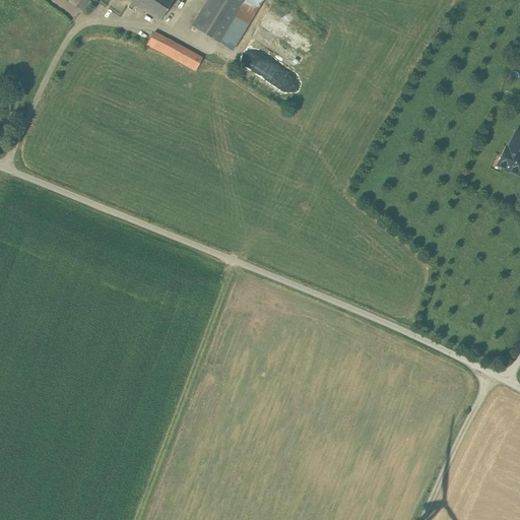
[(80,0),(77,7),(86,11),(90,0),(80,0)]
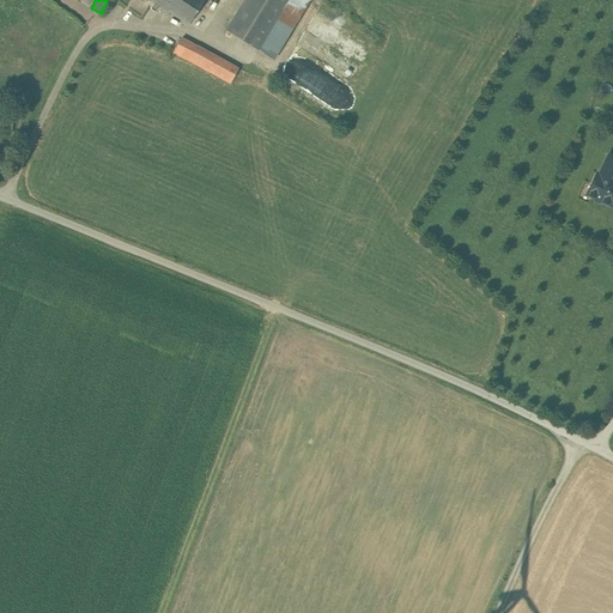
[(151,0),(188,24),(200,6),(204,0),(151,0)]
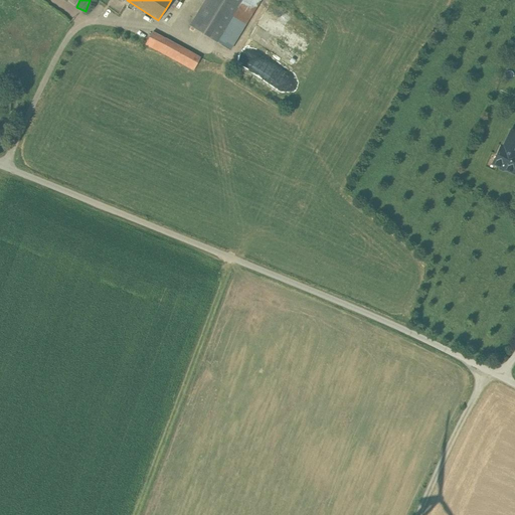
[(176,0),(171,0),(168,5),(173,8),(178,1),(176,0)]
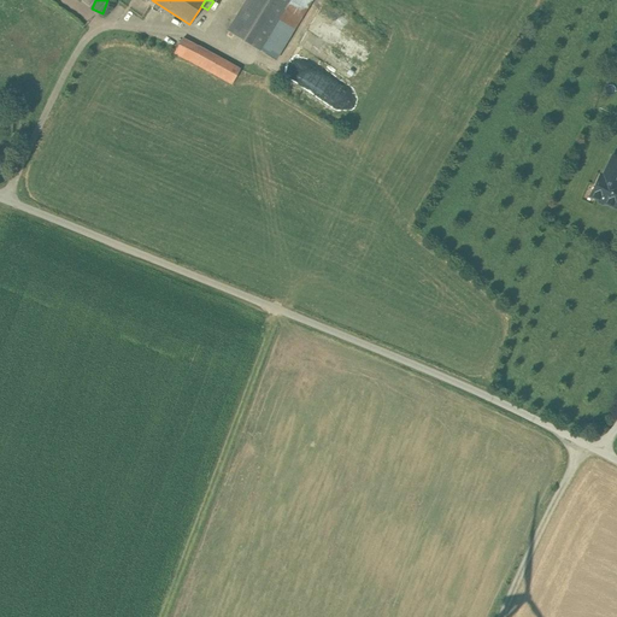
[(289,0),(246,0),(228,30),(259,50),(289,0)]
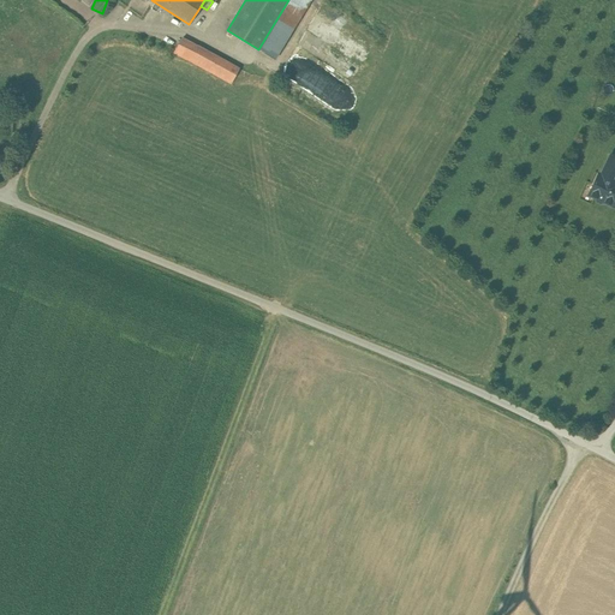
[(288,0),(258,49),(273,58),(308,0),(288,0)]
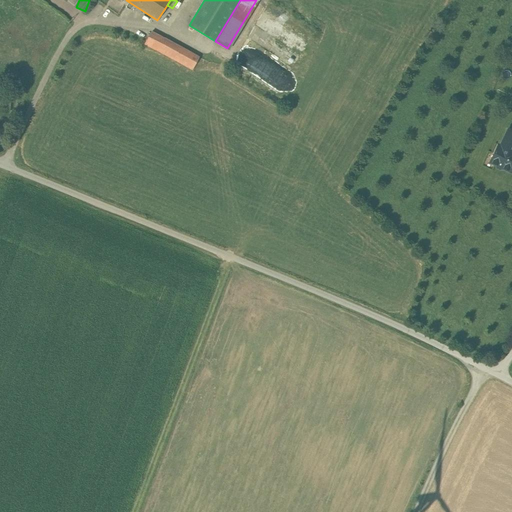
[(144,44),(157,50),(164,38),(151,31),(144,44)]
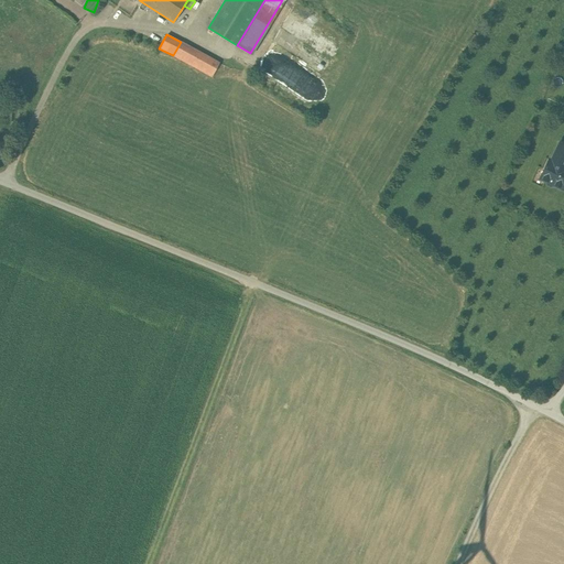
[(173,55),(183,61),(191,47),(181,42),(173,55)]
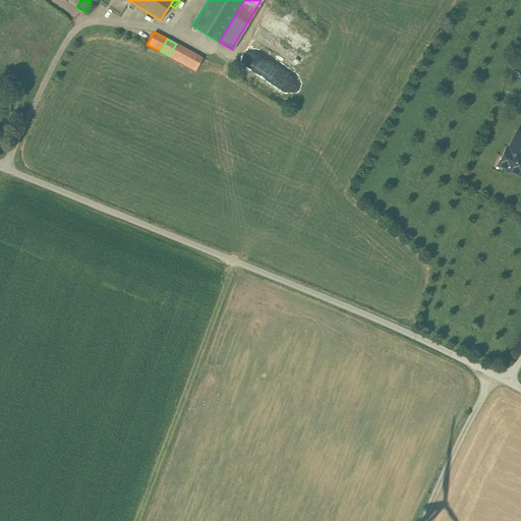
[(203,58),(176,44),(169,56),(195,70),(203,58)]
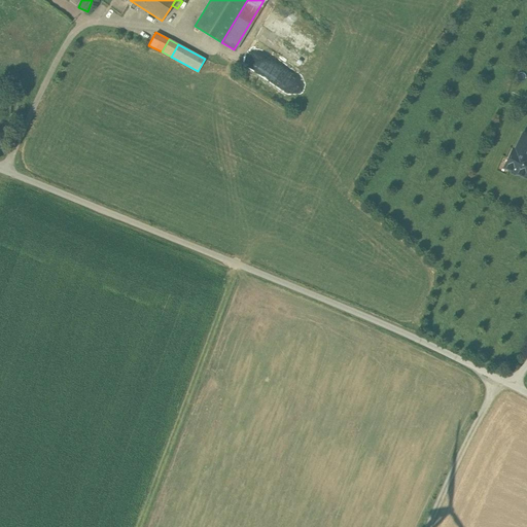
[(526,135),(523,133),(515,150),(513,149),(507,159),(512,161),(508,169),(510,170),(511,172),(515,174),(517,173),(526,177),(526,174),(526,155),(523,154),(524,153),(523,152),(525,148),(526,149),(526,135)]
